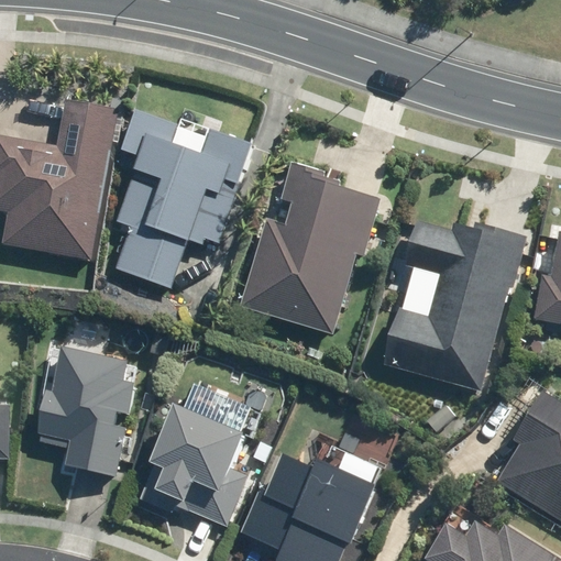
[(90,260),(117,108),(64,99),(56,145),(0,134),(0,209),(8,210),(2,243),(90,260)]
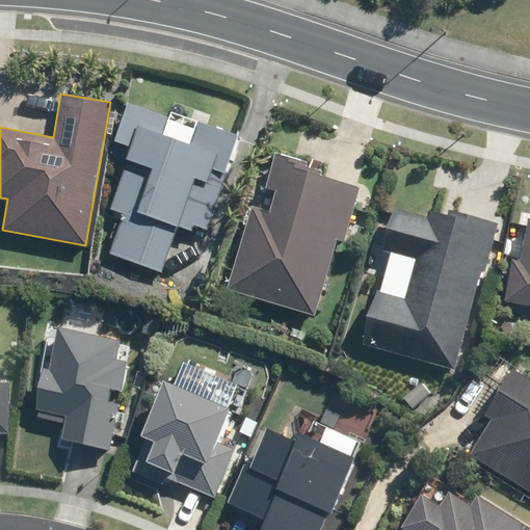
[(109,254),(161,271),(176,226),(190,231),(192,224),(205,229),(236,135),(197,123),(196,128),(127,105),(114,141),(131,147),(109,209),(123,214),(109,254)]
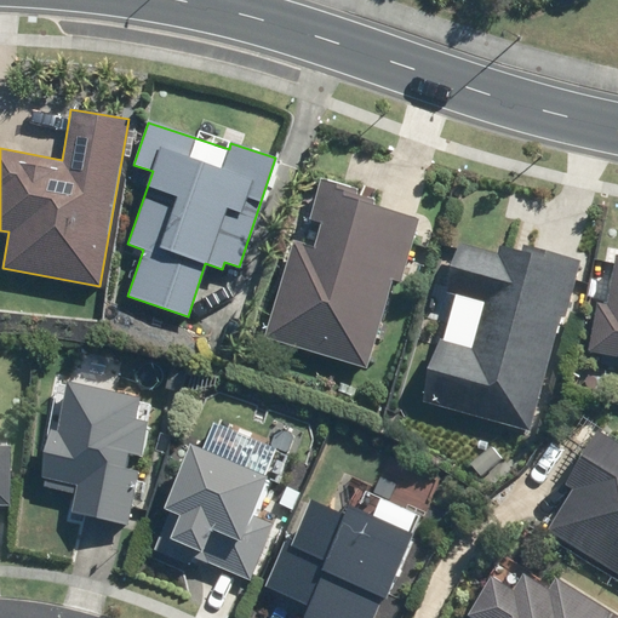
[(367,362),(394,274),(407,279),(425,216),(388,205),(390,198),(362,189),(365,183),(333,173),(321,215),(332,218),(322,251),(303,245),(276,335),(367,362)]
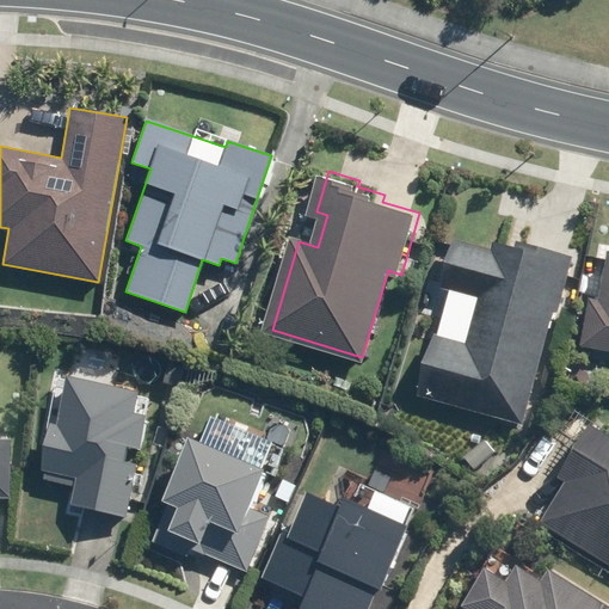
[(523,428),(568,256),(496,237),(492,251),(451,240),(441,281),(480,290),(467,343),(426,332),(410,397),(523,428)]
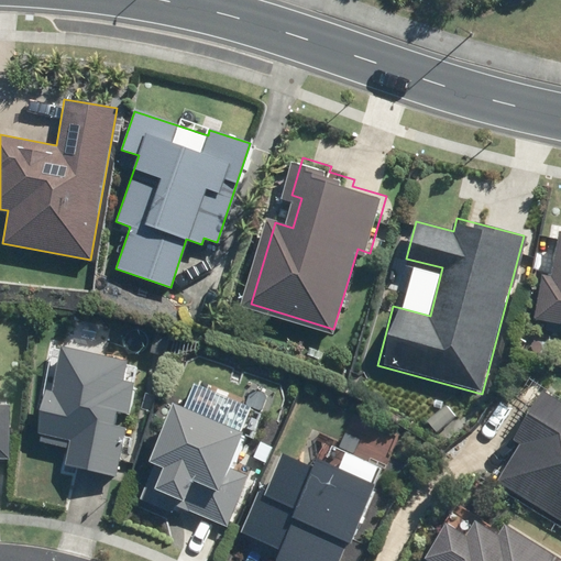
[(540,317),(560,321),(560,261),(559,275),(549,274),(540,317)]
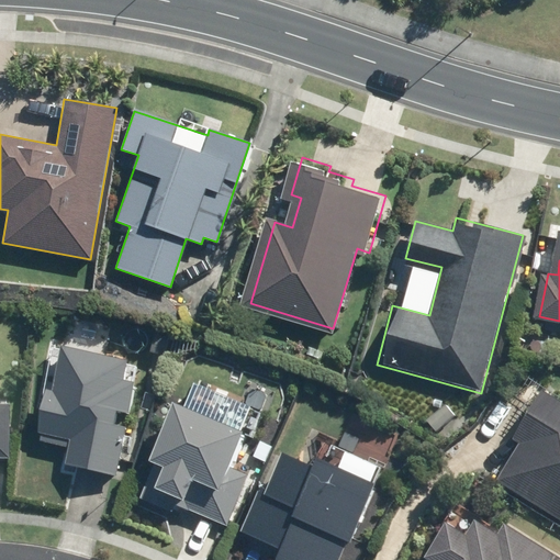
[(113,477),(138,367),(57,349),(38,433),(68,439),(62,465),(113,477)]
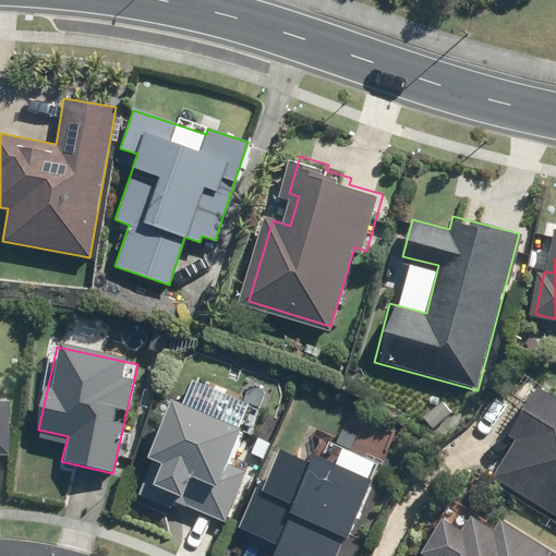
[(515,437),(492,476),(555,515),(555,394),(540,384),(509,433),(515,437)]
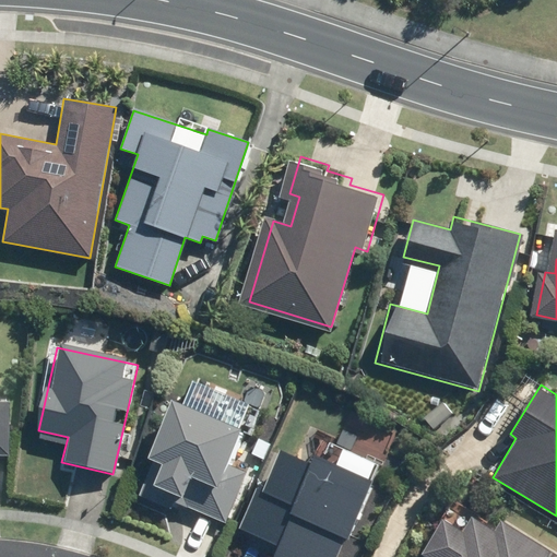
[(172,401),(147,459),(161,464),(152,486),(186,500),(194,478),(217,488),(241,430),(172,401)]
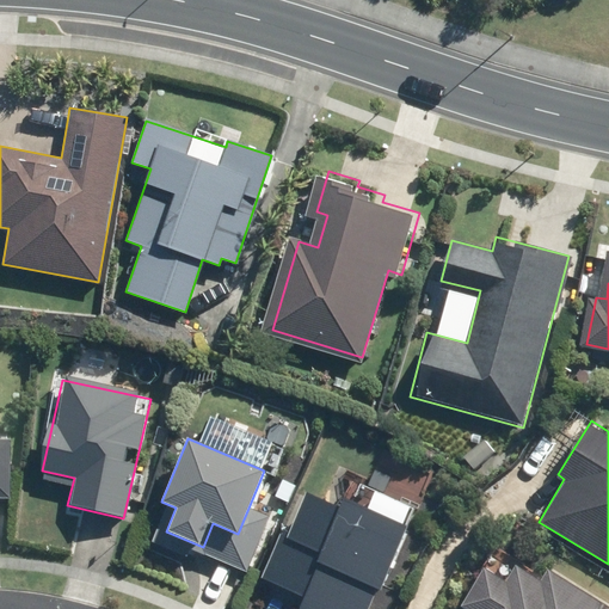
[(305,496),(285,542),(321,558),(300,608),(370,608),(406,524),(346,498),(342,511),(305,496)]
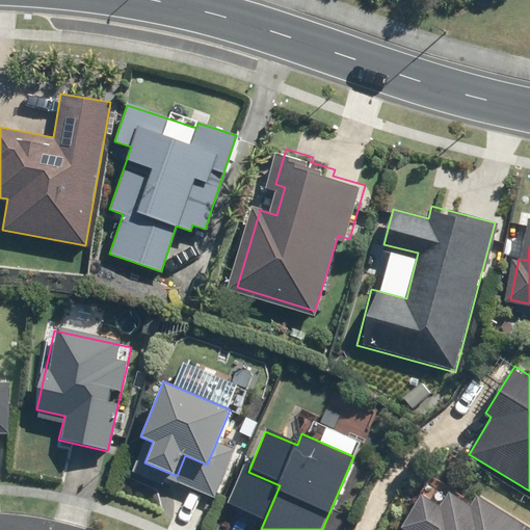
[(529,529),(529,528),(477,496),(471,506),(445,491),(436,504),(418,493),(397,528),(400,529),(529,529)]
